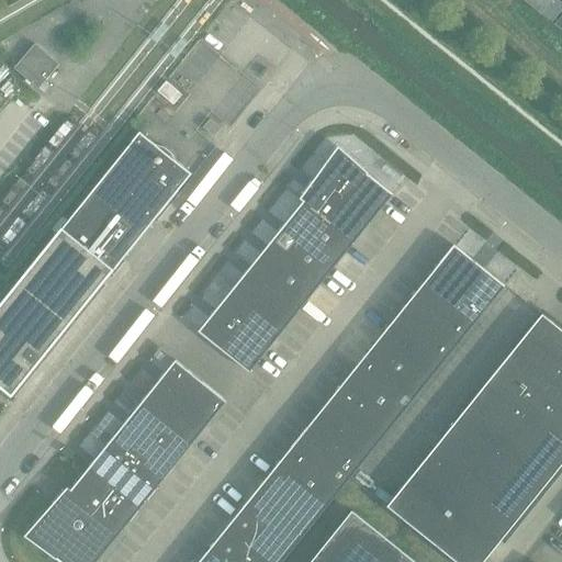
[(552,23),(561,10),(561,6),(554,0),(552,0),(541,14),(552,23)]
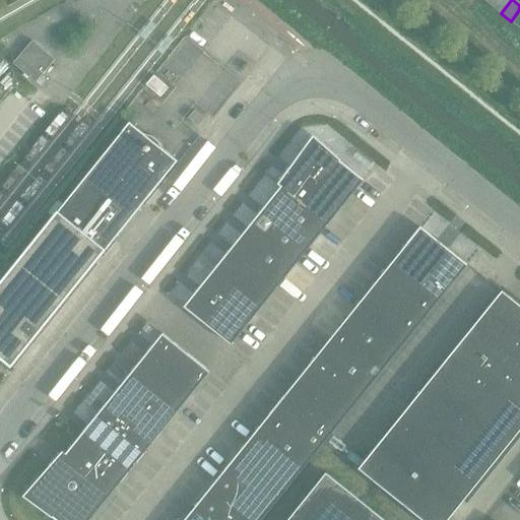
[(34,42),(14,65),(37,84),(56,62),(34,42)]
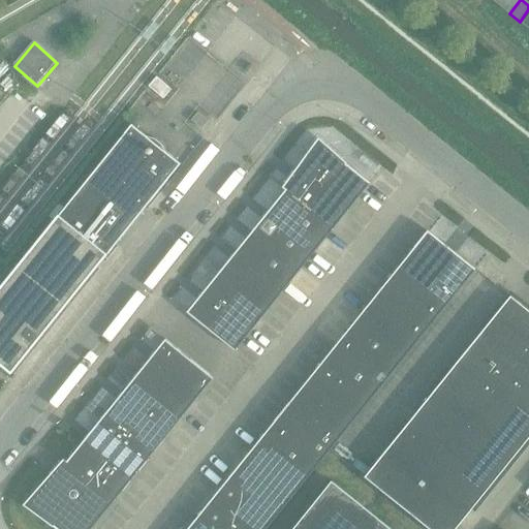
[(149,87),(163,100),(172,91),(156,78),(149,87)]
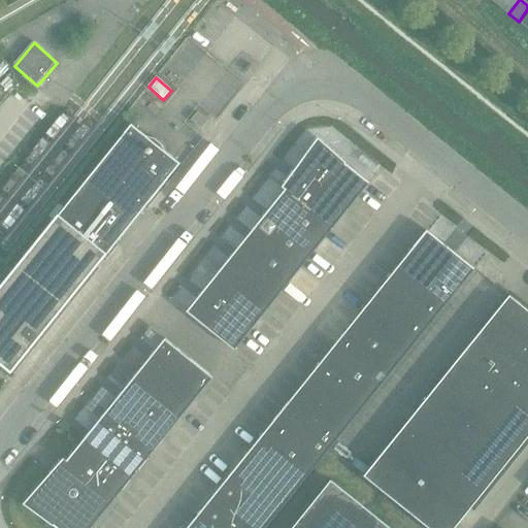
[(191,121),(201,129),(207,122),(198,112),(191,121)]
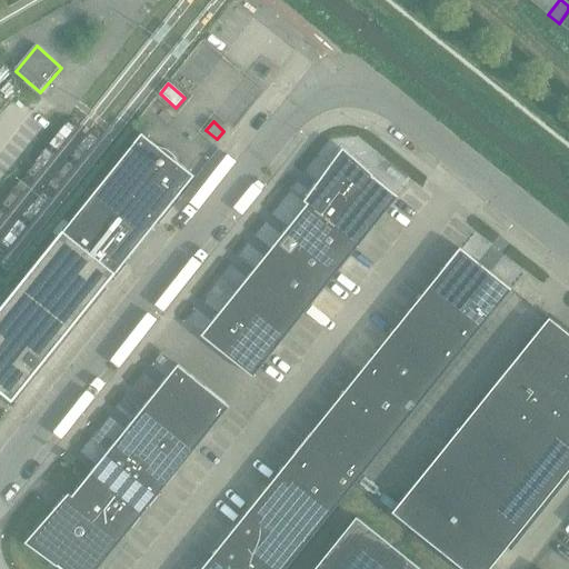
[(0,392),(13,402),(105,289),(102,288),(109,280),(110,281),(195,177),(179,165),(175,156),(167,150),(158,148),(142,135),(58,239),(60,240),(53,248),(52,247),(0,310),(0,392)]
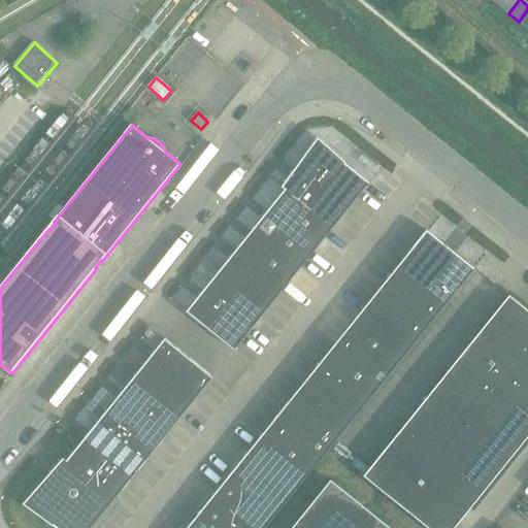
[(319,142),(285,185),(336,226),(369,185),(370,184),(319,142)]
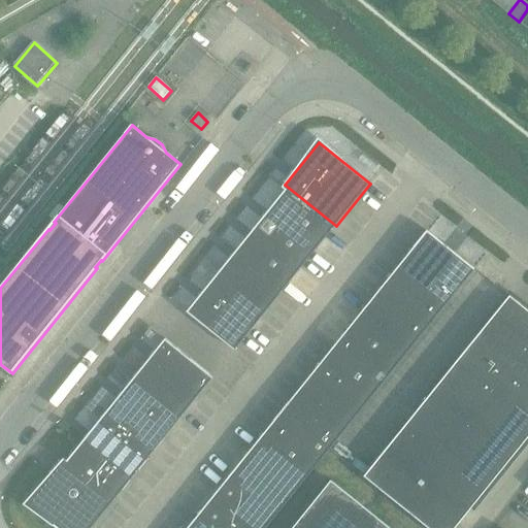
[(285,191),(255,229),(302,267),(336,226),(285,185),(282,188),(285,191)]
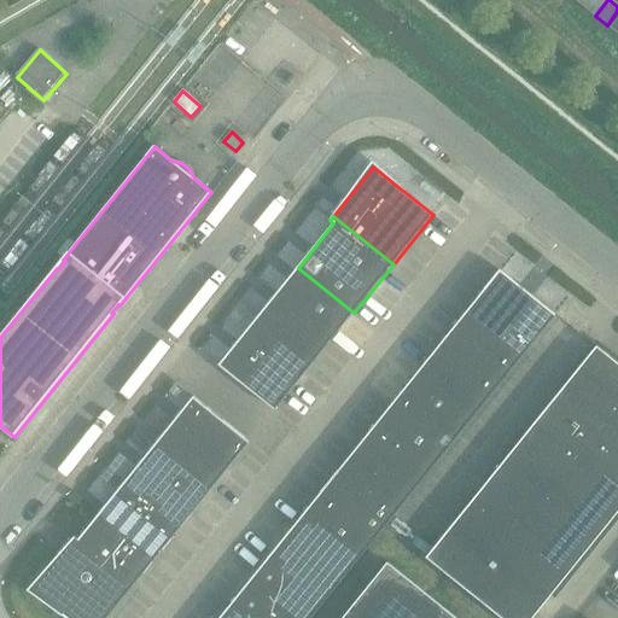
[(298,268),(258,316),(315,362),(354,313),(298,268)]
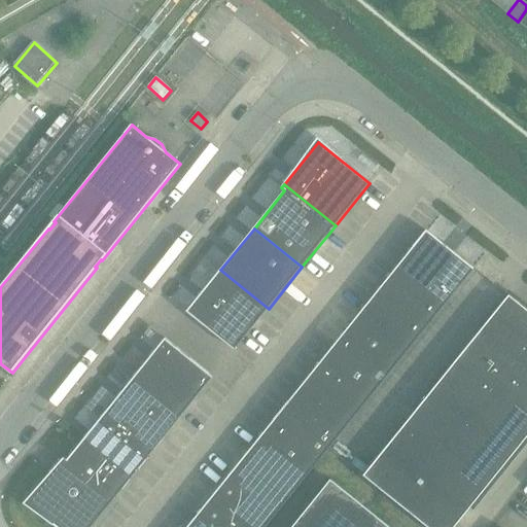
[(409,253),(402,260),(450,300),(475,269),(452,251),(426,231),(409,253)]
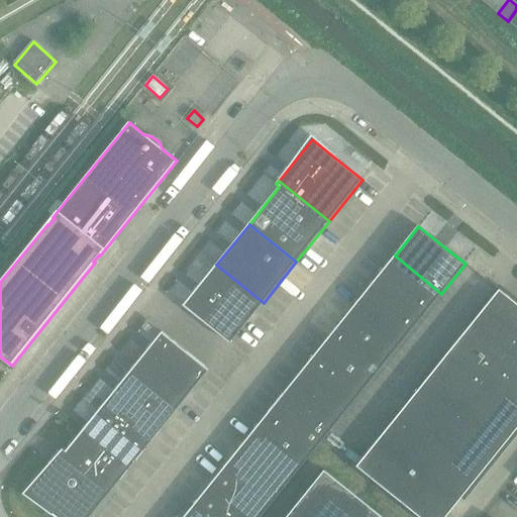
[(395,255),(371,285),(418,323),(441,294),(395,255)]
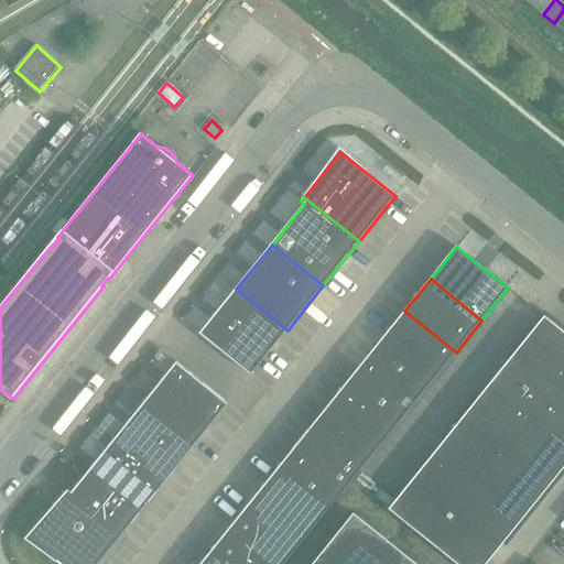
[(207,340),(251,375),(288,331),(236,289),(199,334),(207,340)]
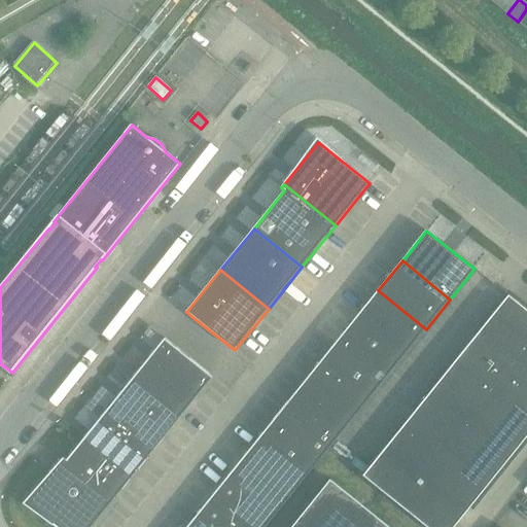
[(378,290),(354,320),(401,359),(426,329),(378,290)]
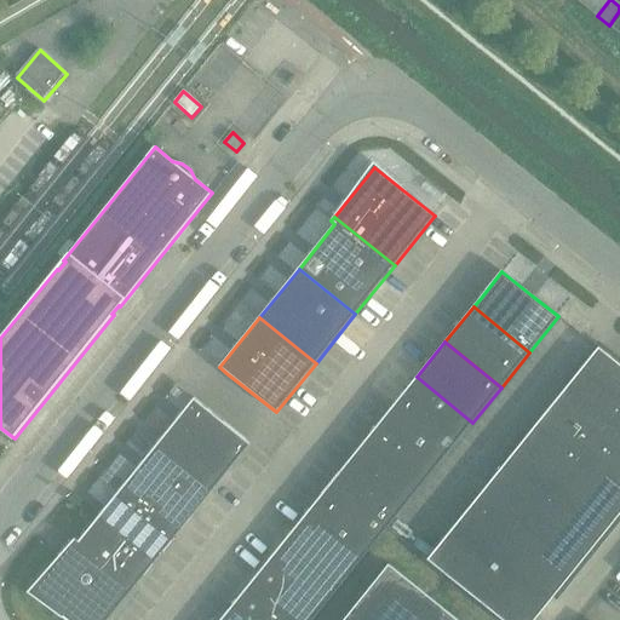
[(568,386),(564,391),(619,435),(619,365),(600,349),(568,386)]
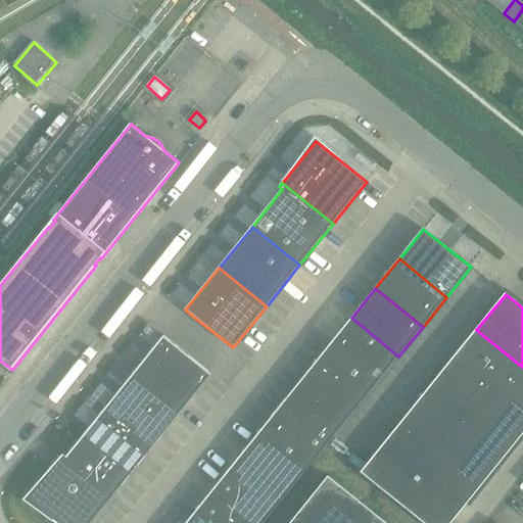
[(351,318),(327,348),(375,386),(398,357),(351,318)]
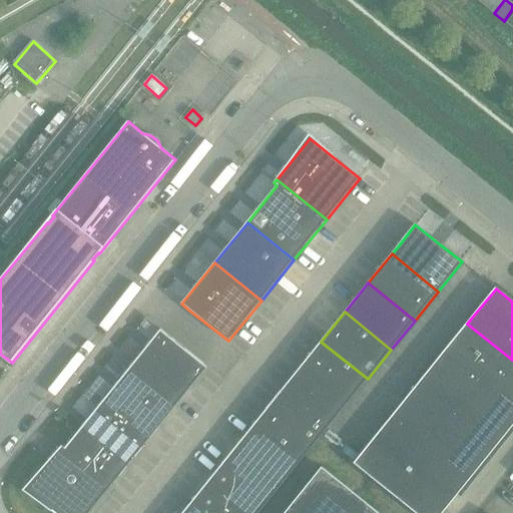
[(512,360),(467,324),(439,359),(512,418),(512,360)]
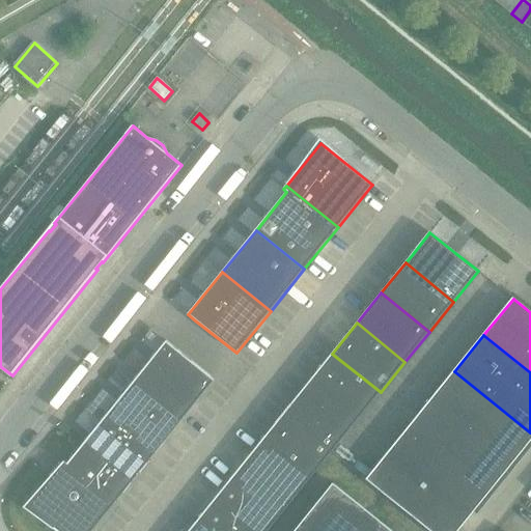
[(166,341),(143,369),(192,409),(215,380),(166,341)]
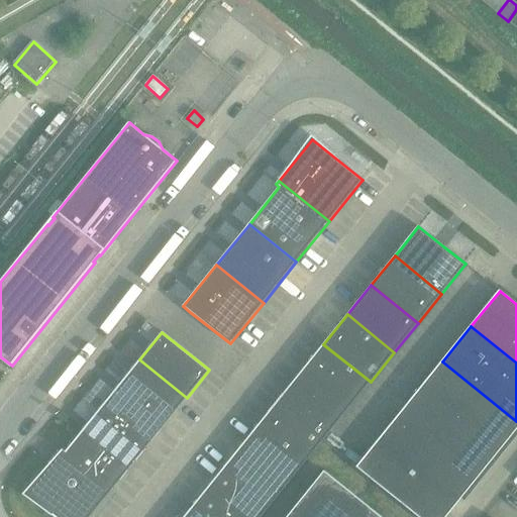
[(323,344),(300,374),(346,411),(371,382),(323,344)]
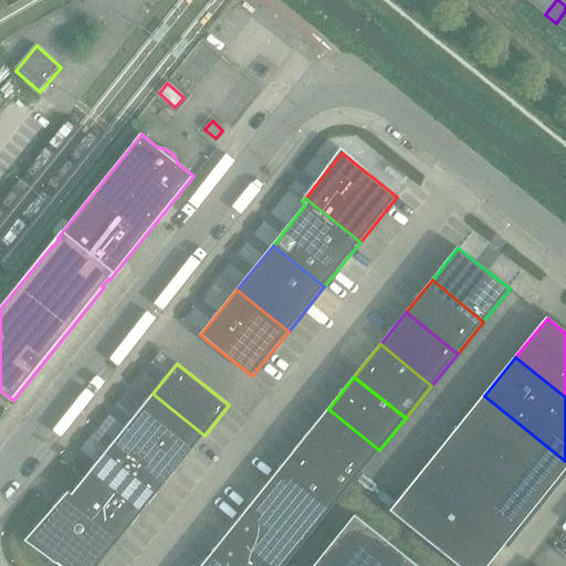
[(153,394),(128,423),(180,465),(205,436),(153,394)]
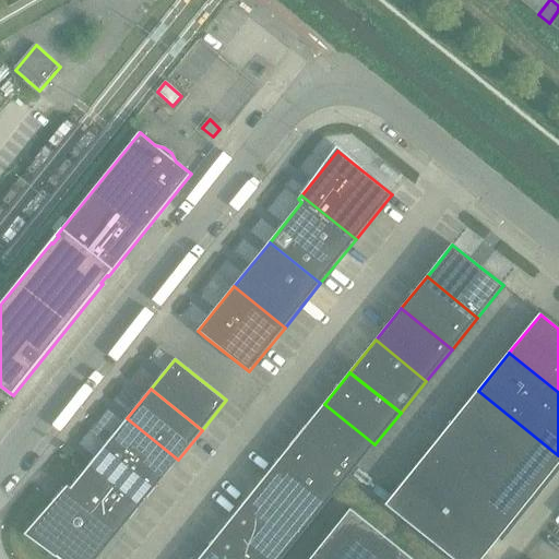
[(456,417),(448,428),(533,497),(558,464),(558,455),(478,391),(456,417)]
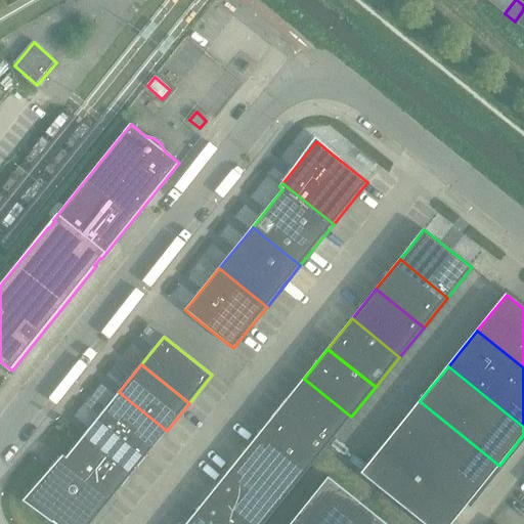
[(304,379),(280,408),(328,446),(351,417),(304,379)]
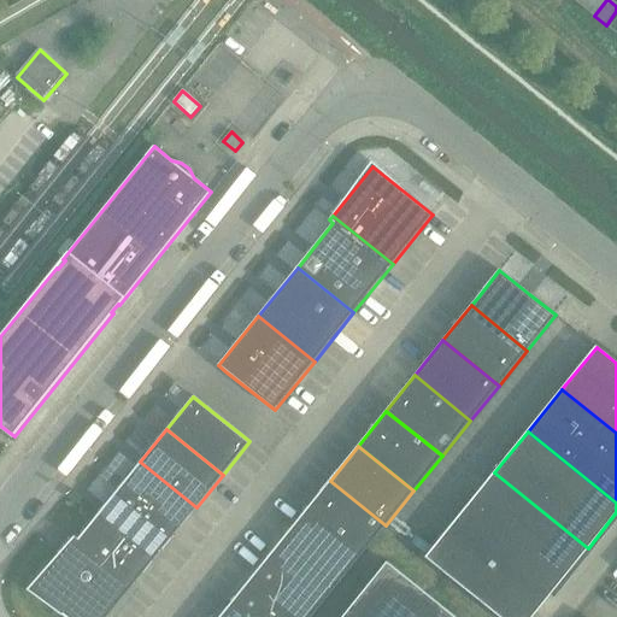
[(140,462),(115,494),(170,540),(197,507),(140,462)]
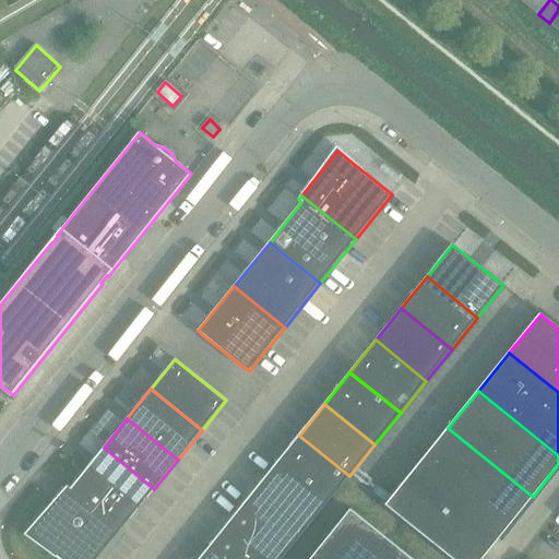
[(448,428),(417,466),(502,535),(533,497),(448,428)]
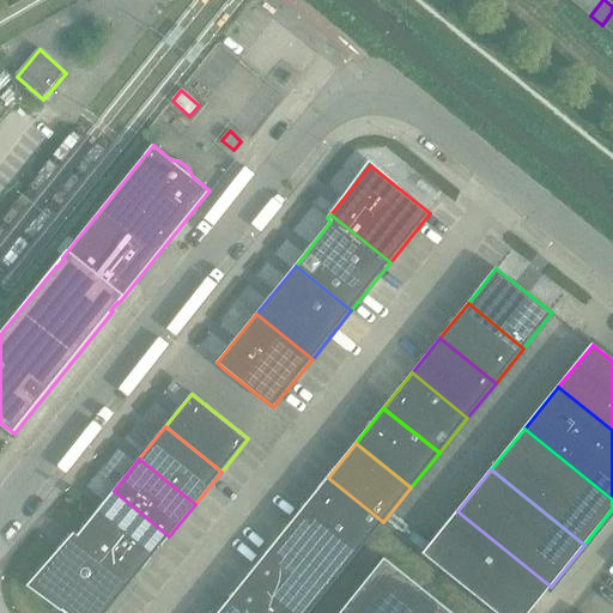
[(328,478),(299,513),(356,557),(383,522),(328,478)]
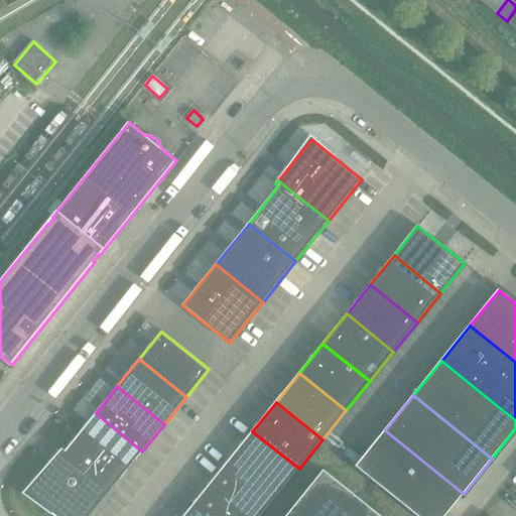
[(96,413),(74,440),(120,479),(142,452),(96,413)]
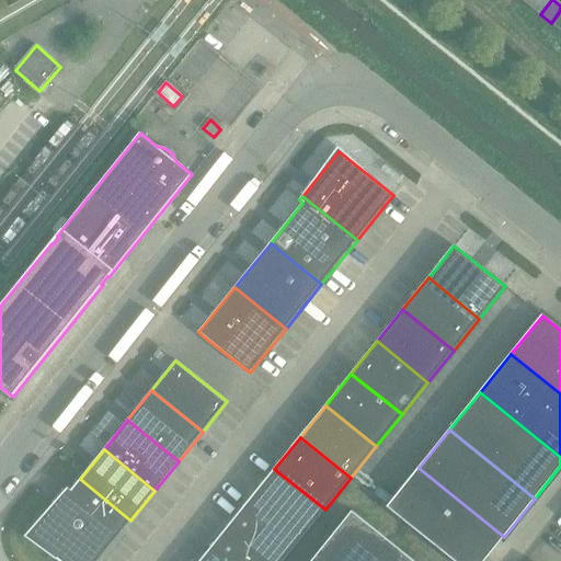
[(419,468),(387,506),(454,560),(484,560),(504,537),(419,468)]
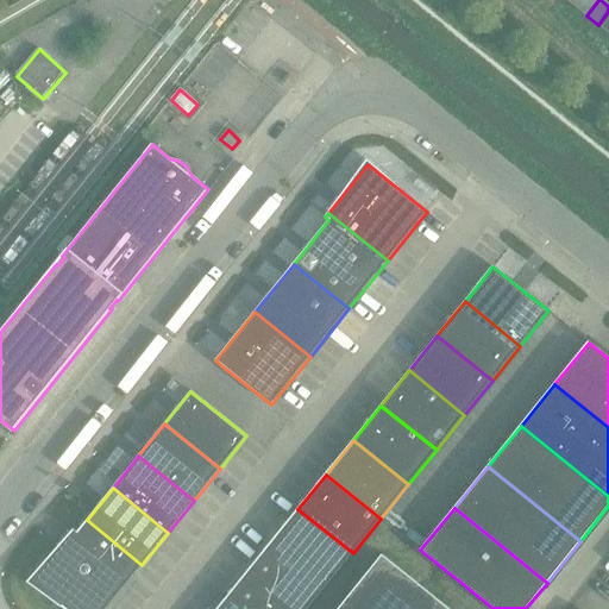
[(297,509),(270,544),(325,588),(353,553),(297,509)]
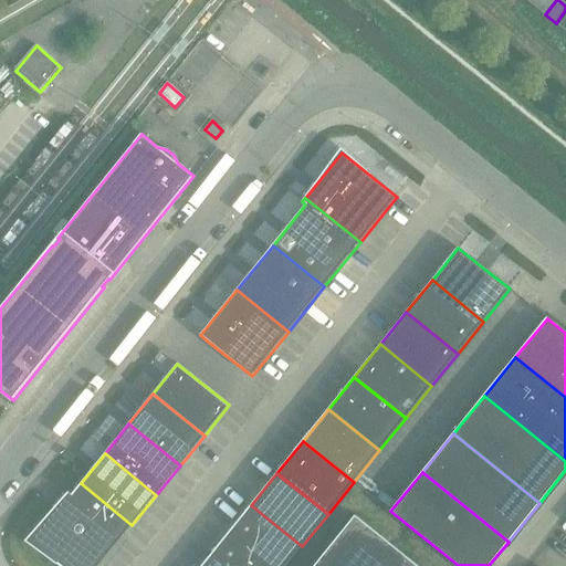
[(69,491),(53,511),(108,555),(132,525),(81,483),(72,494),(69,491)]
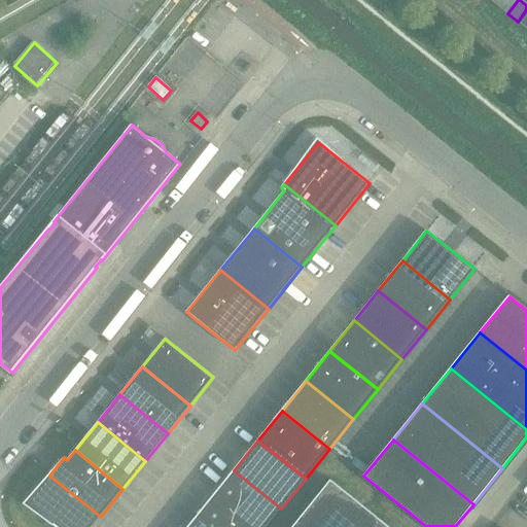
[(234,470),(209,500),(242,526),(266,526),(281,508),(234,470)]
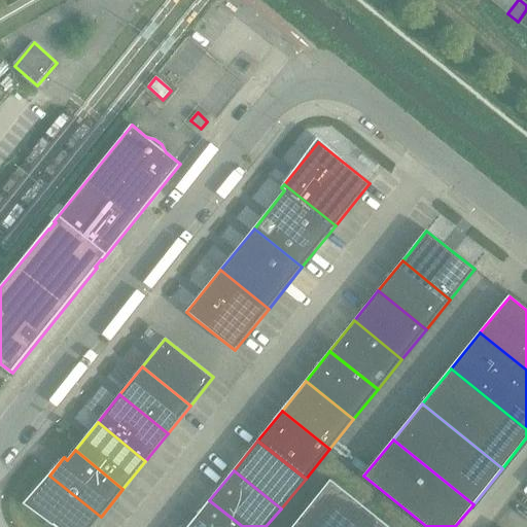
[(56,526),(92,526),(101,517),(49,476),(27,503),(56,526)]
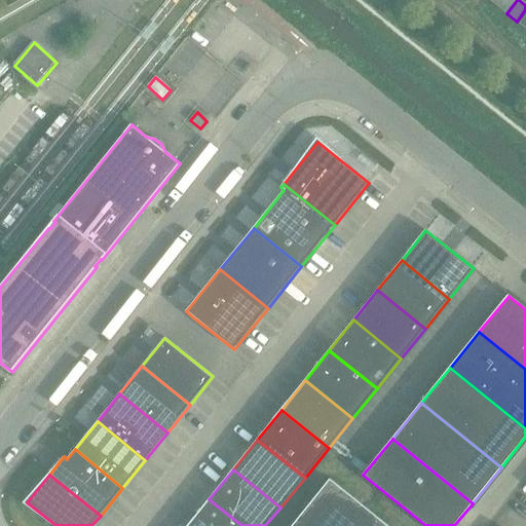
[(388,525),(330,479),(292,525),(388,525)]
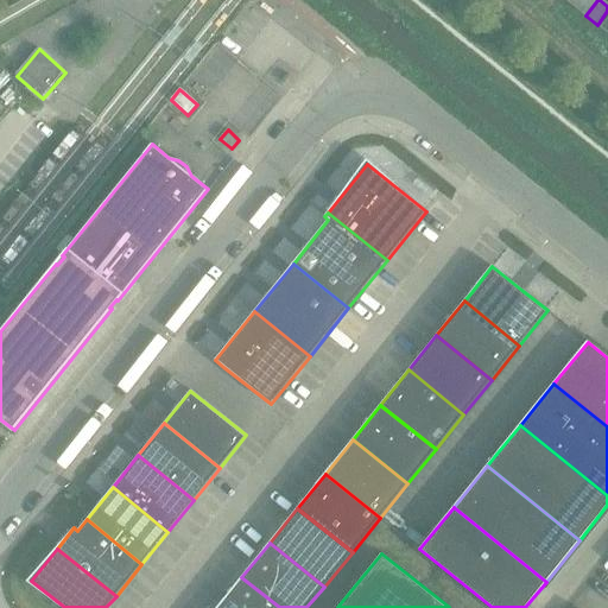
[(279,607),(241,577),(216,607),(279,607)]
